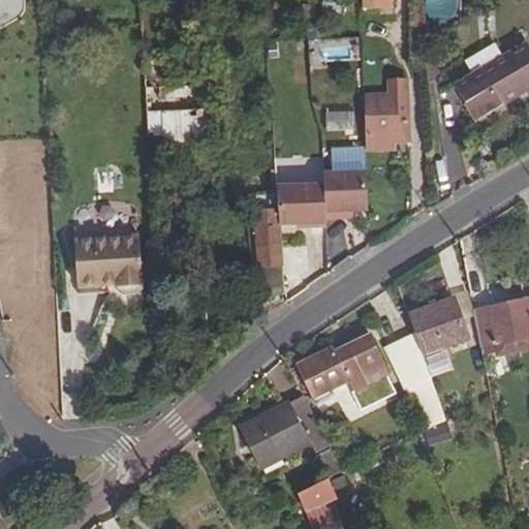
[(159,3),(139,3),(142,30),(149,144),(184,143),(180,79),(158,80),(157,30),(172,30),(172,36),(179,36),(177,20),(177,2),(159,3)]
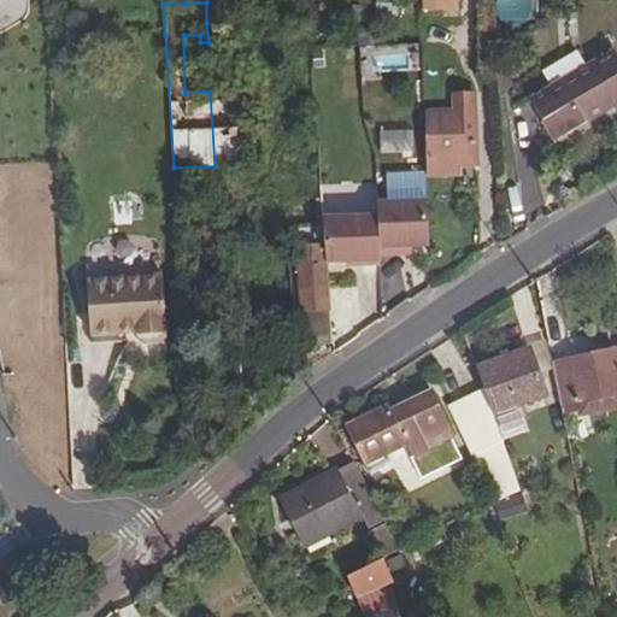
[(206,23),(209,42),(219,41),(218,23),(206,23)]
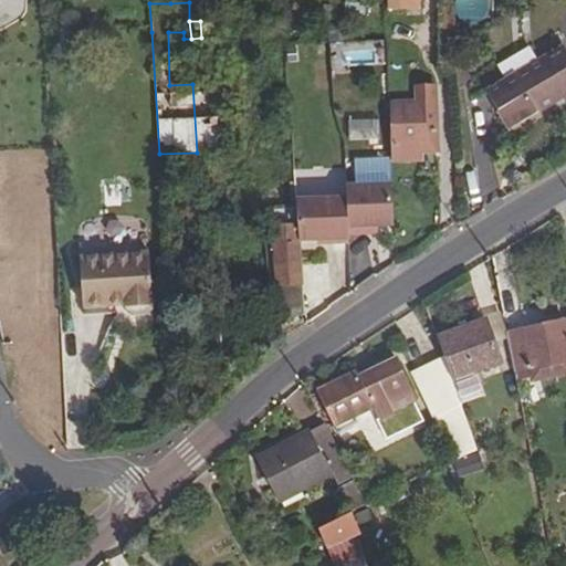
[(328,49),(329,66),(378,64),(378,46),(328,49)]
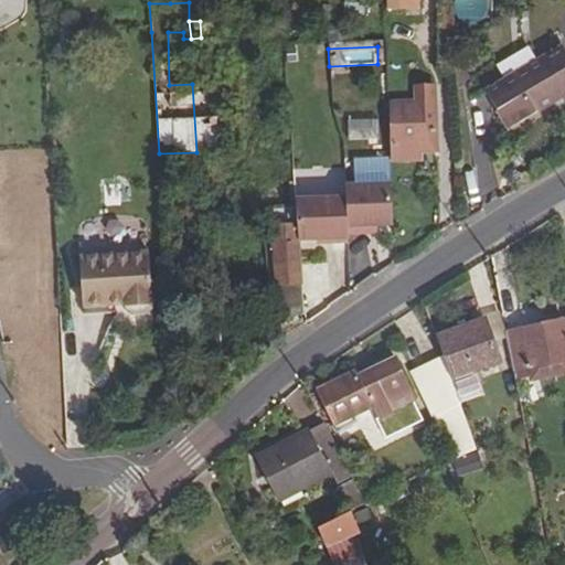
[(505,129),(564,98),(564,53),(564,51),(486,92),(505,129)]
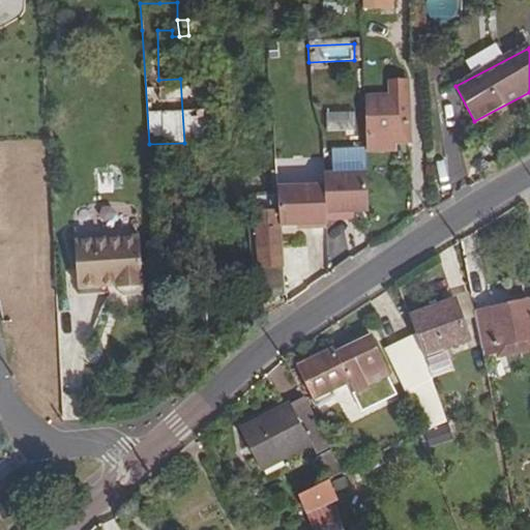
[(203,142),(200,78),(180,79),(184,143),(203,142)]
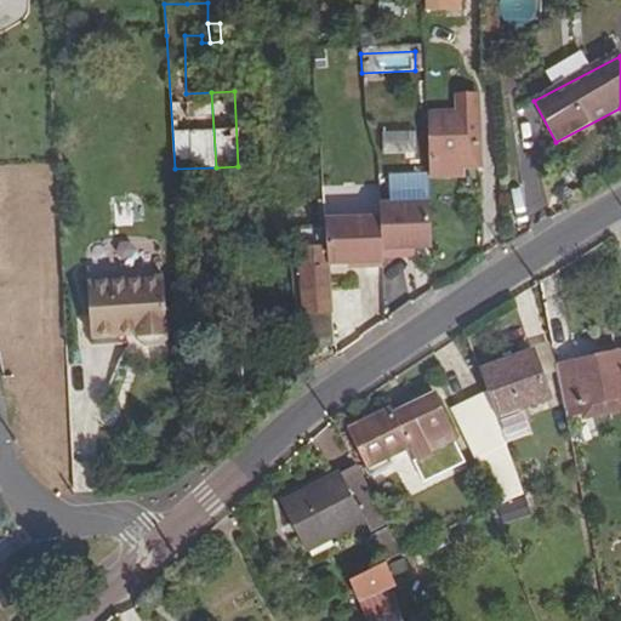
[(234,91),(238,166),(240,166),(239,129),(249,129),(248,91),(234,91)]
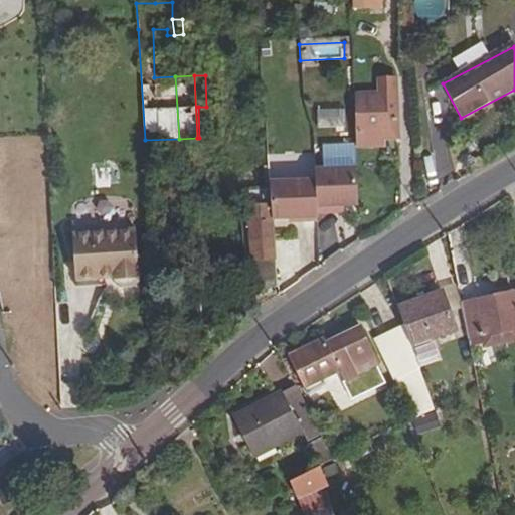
[(381,138),(384,138),(381,80),(378,80),(379,95),(357,96),(357,123),(354,123),(355,148),(381,147),(381,138)]
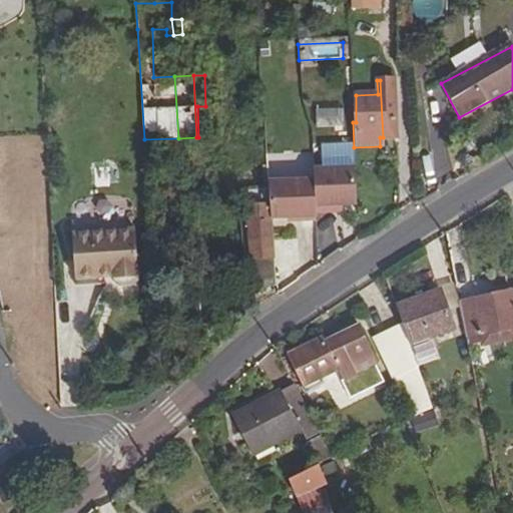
[(380,80),(383,137),(394,136),(392,80),(380,80)]
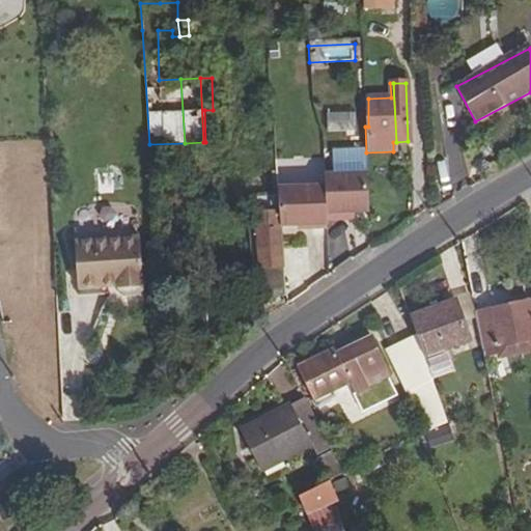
[(353,131),(352,111),(324,112),(325,132),(353,131)]
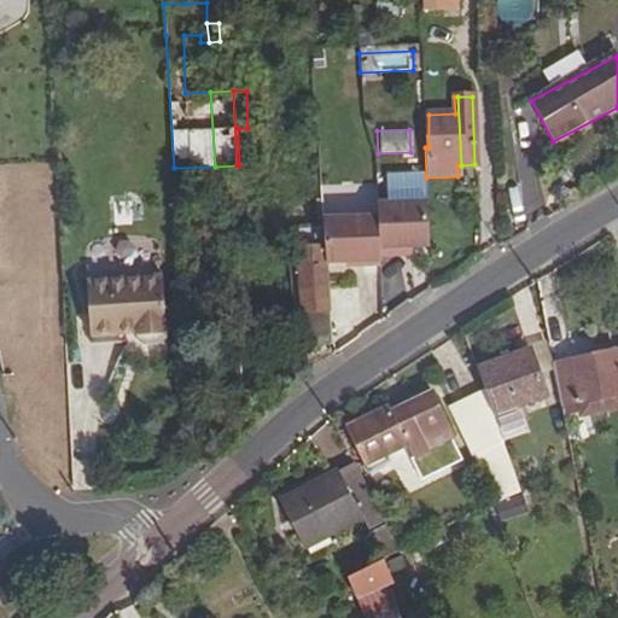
[(316,232),(298,234),(304,345),(331,344),(321,198),(314,198),(316,232)]
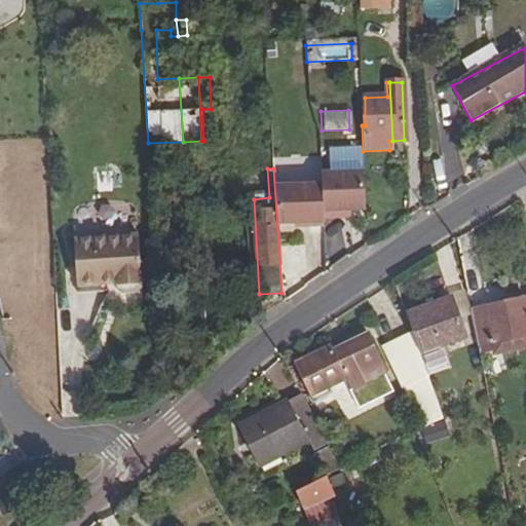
[(257,294),(259,294),(254,199),(245,199),(249,266),(255,266),(257,294)]
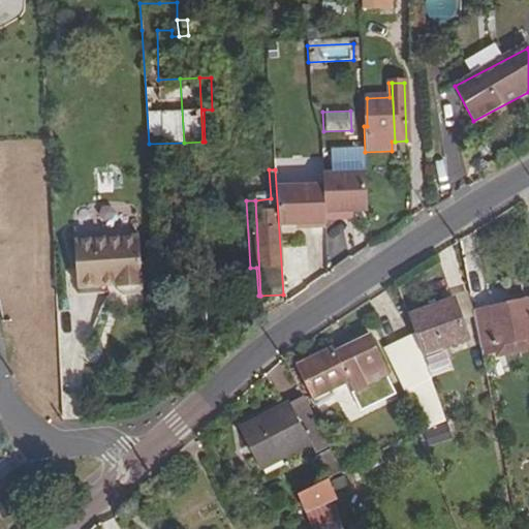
[(138,237),(73,241),(78,288),(102,286),(102,281),(117,281),(117,286),(117,292),(121,296),(122,298),(137,297),(142,291),(138,237)]
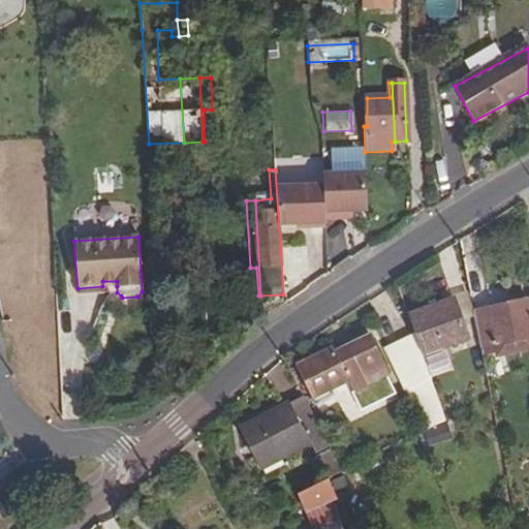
[(454,300),(408,316),(421,349),(424,356),(468,339),(454,300)]
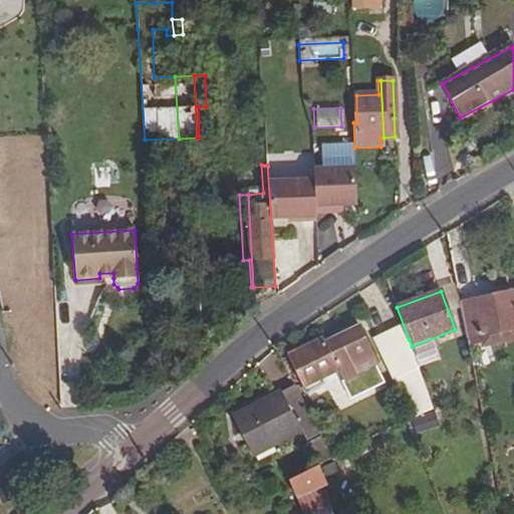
[(513,301),(512,292),(461,304),(470,347),(513,339),(513,301)]
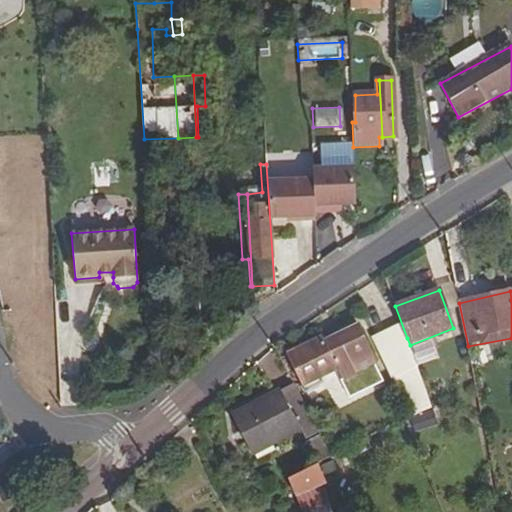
[(322,339),(289,356),(304,387),(339,372),(344,382),(378,365),(359,327),(325,344),(322,339)]
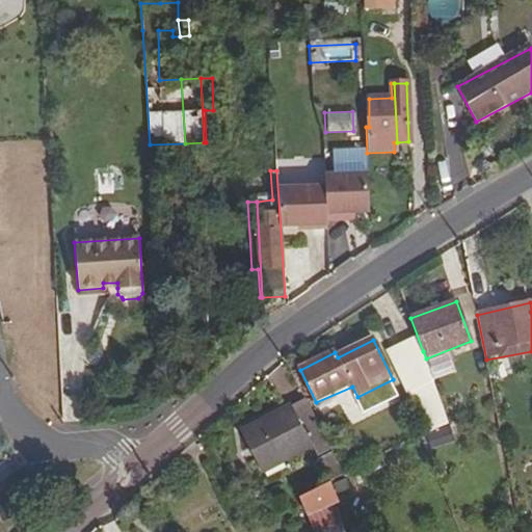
[(426,358),(423,351),(395,361),(407,392),(435,383),(426,358)]
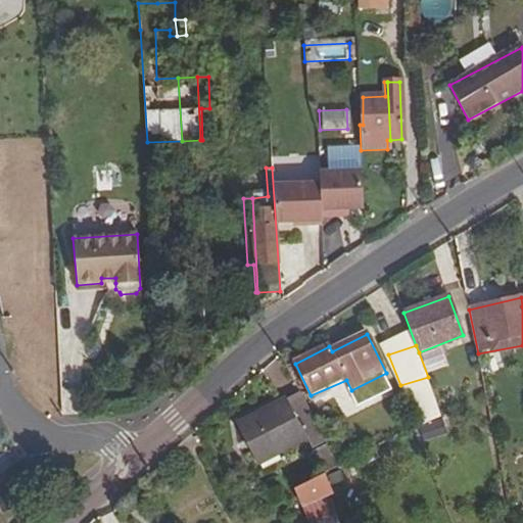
[(327,441),(302,393),(239,425),(260,465),(308,440),(313,447),(327,441)]
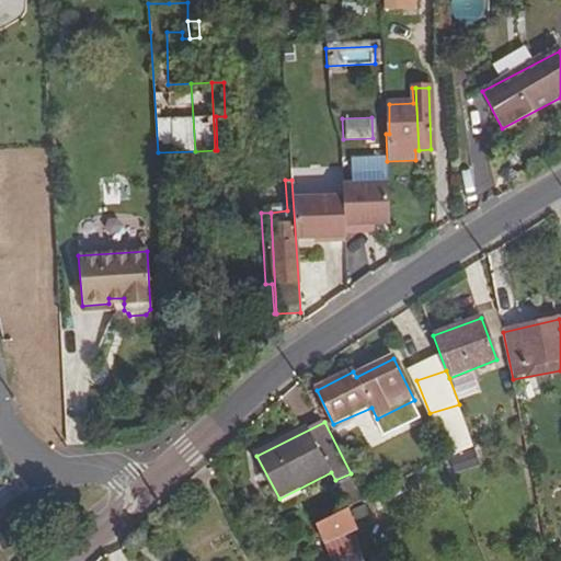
[(348,507),(316,525),(330,560),(336,560),(355,552),(346,535),(358,530),(348,507)]
